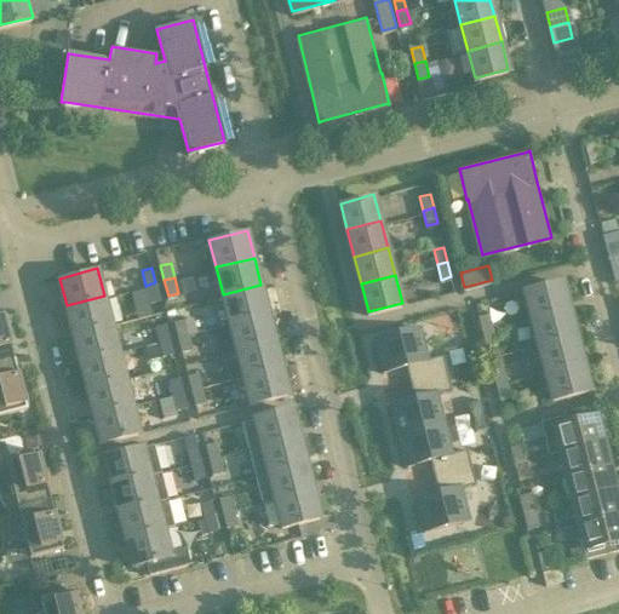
[(525,288),(531,314),(568,303),(562,279),(525,288)]
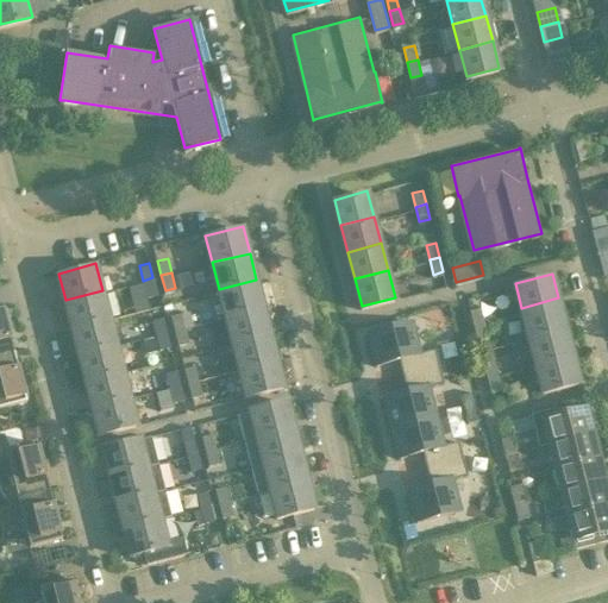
[(157,291),(152,277),(143,281),(146,295),(157,291)]
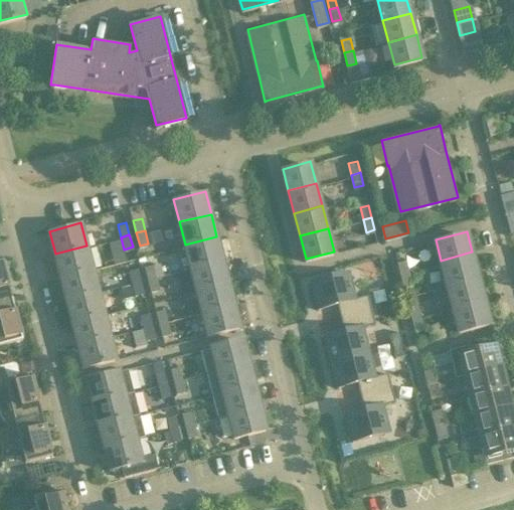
[(185,244),(191,267),(222,259),(216,236),(185,244)]
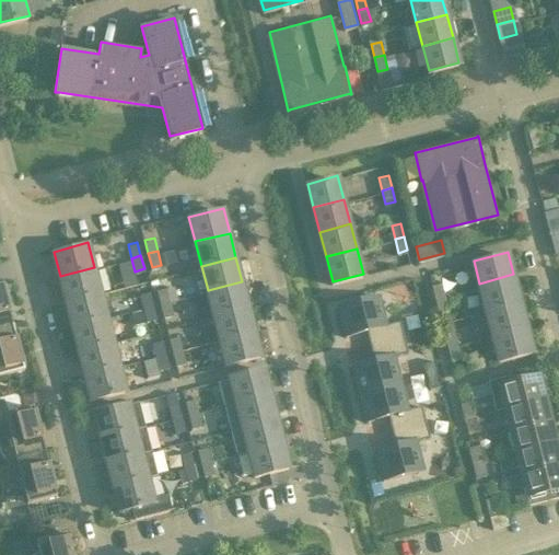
[(60,276),(66,300),(101,291),(94,267),(60,276)]
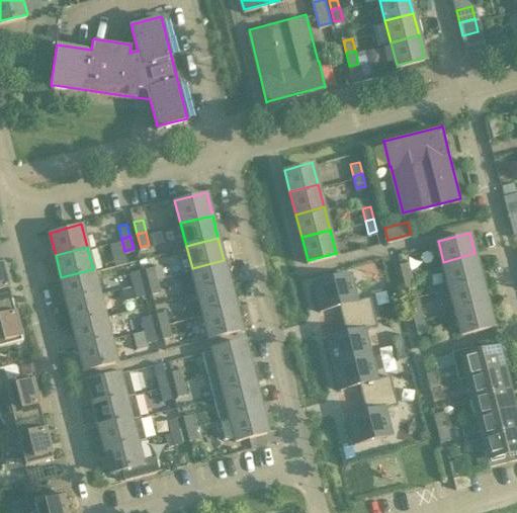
[(443,262),(449,285),(481,277),(475,253),(443,262)]
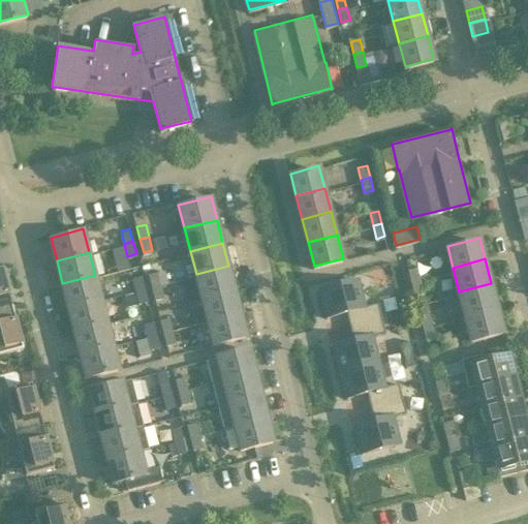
[(0,307),(12,305),(1,263),(0,263),(0,307)]
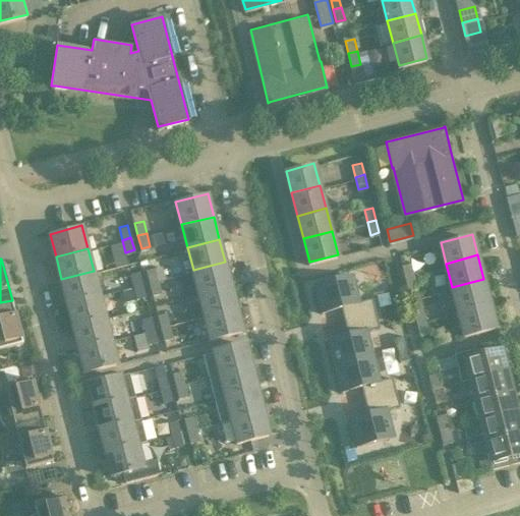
[(193,270),(198,292),(231,284),(225,262),(193,270)]
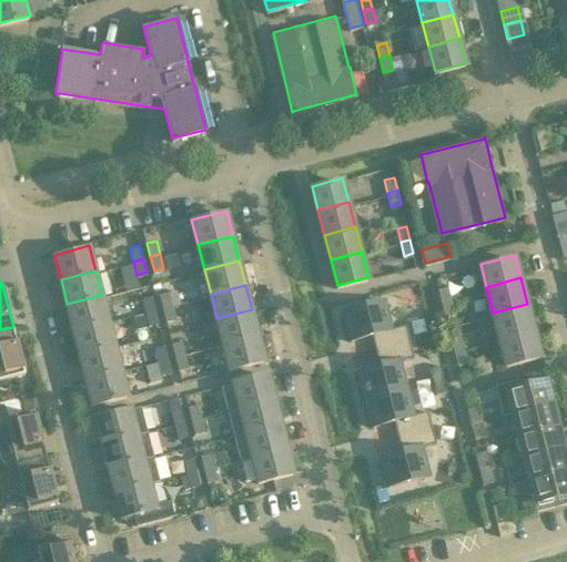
[(438,287),(442,300),(452,298),(448,285),(438,287)]
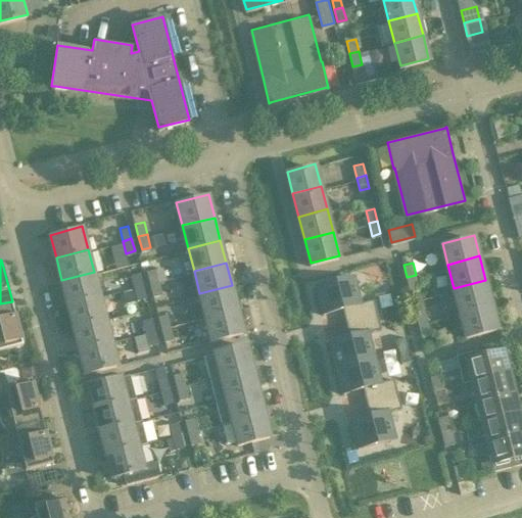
[(147,270),(150,282),(158,280),(155,267),(147,270)]
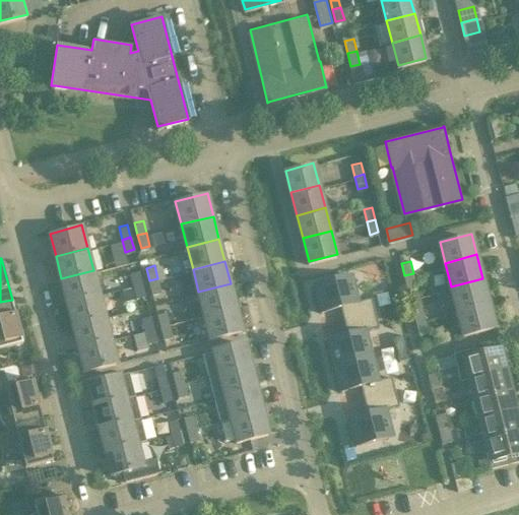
[(130,272),(133,284),(142,281),(139,269),(130,272)]
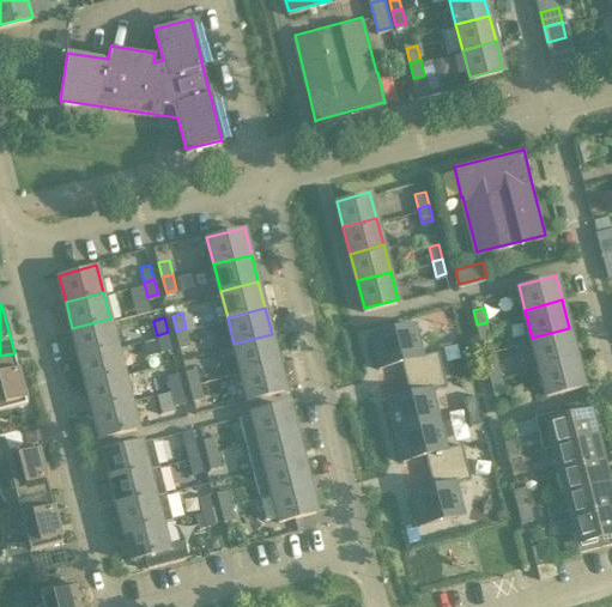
[(72,328),(78,353),(116,345),(110,319),(72,328)]
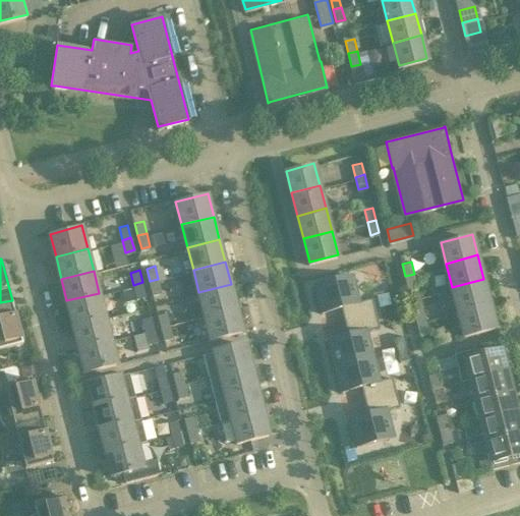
[(352,273),(314,283),(322,310),(341,305),(348,333),(329,338),(342,389),(361,385),(368,411),(349,416),(356,444),(394,435),(387,408),(400,405),(393,376),(379,379),(366,330),(380,326),(372,296),(358,299),(352,273)]
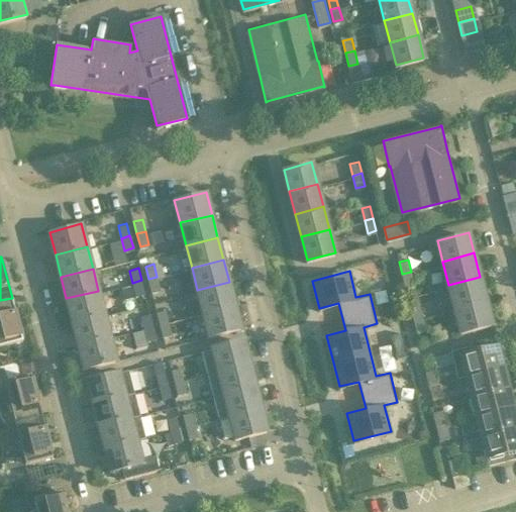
[(402,274),(405,287),(414,284),(411,272),(402,274)]
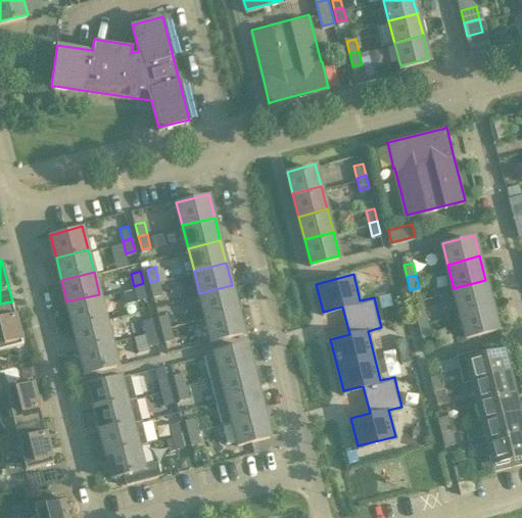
[(162,292),(158,280),(150,282),(153,294),(162,292)]
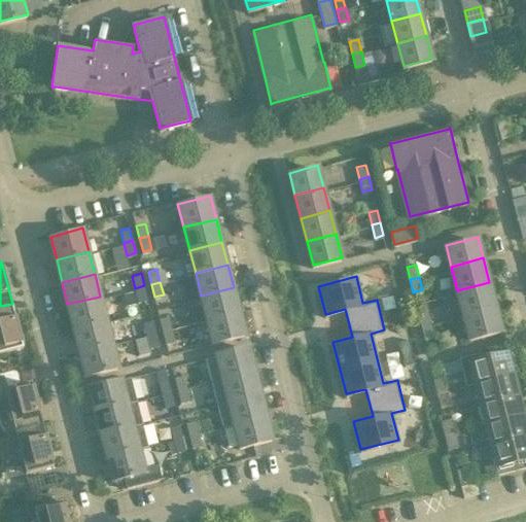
[(457,290),(463,314),(495,306),(489,282),(457,290)]
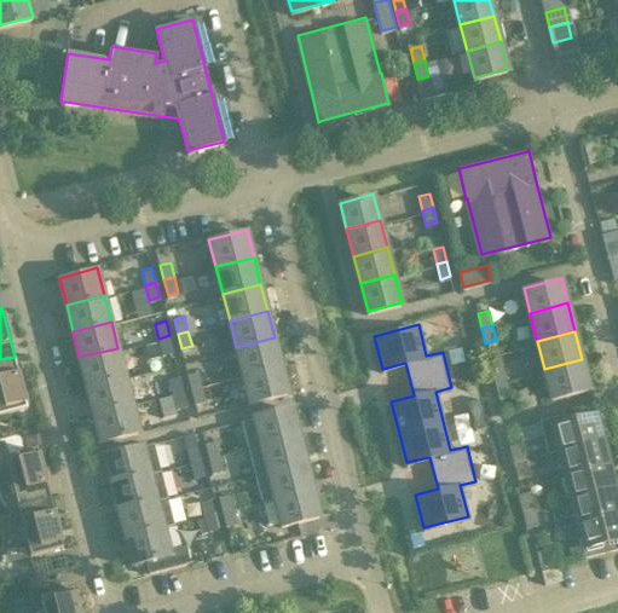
[(173,351),(169,335),(159,339),(162,353),(173,351)]
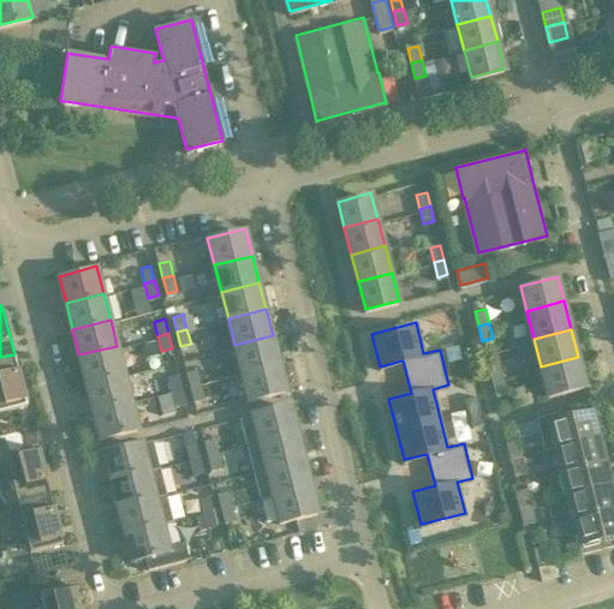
[(234,345),(242,371),(279,362),(273,335),(234,345)]
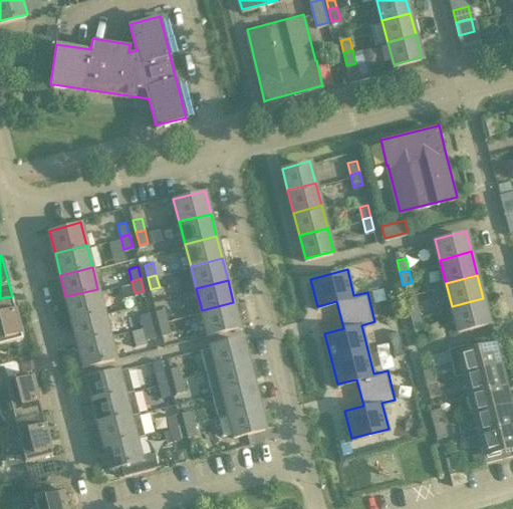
[(65,296),(71,319),(103,311),(97,289),(65,296)]
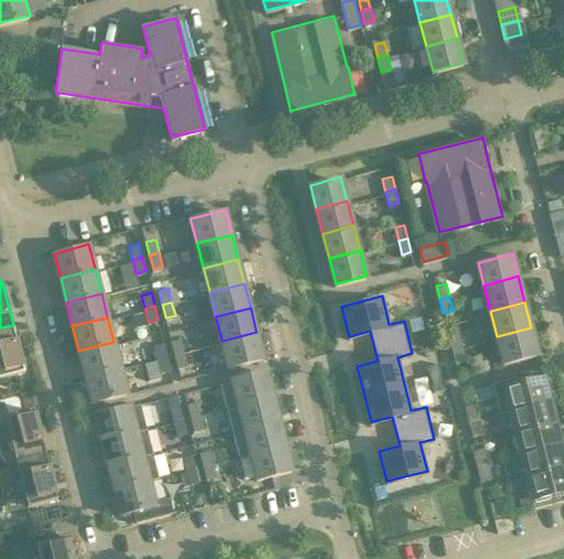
[(0,376),(24,371),(13,325),(0,328),(0,376)]
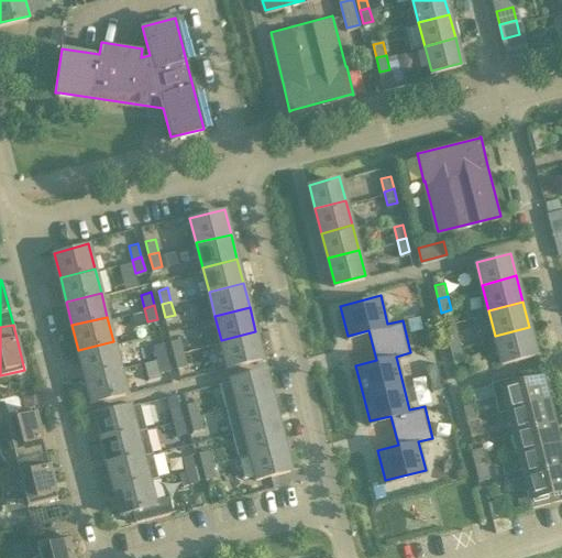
[(536,352),(529,327),(495,336),(502,361),(536,352)]
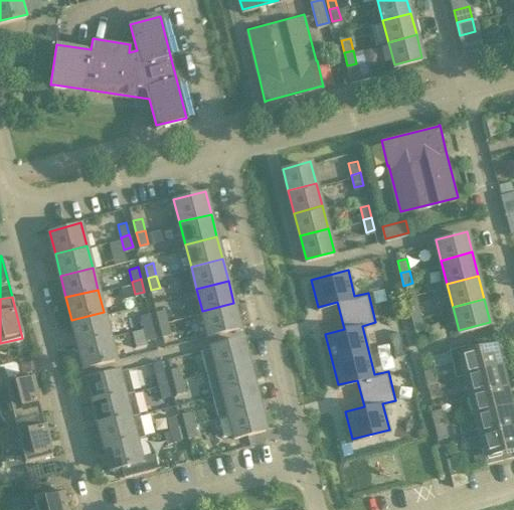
[(202,311),(208,334),(239,326),(233,303),(202,311)]
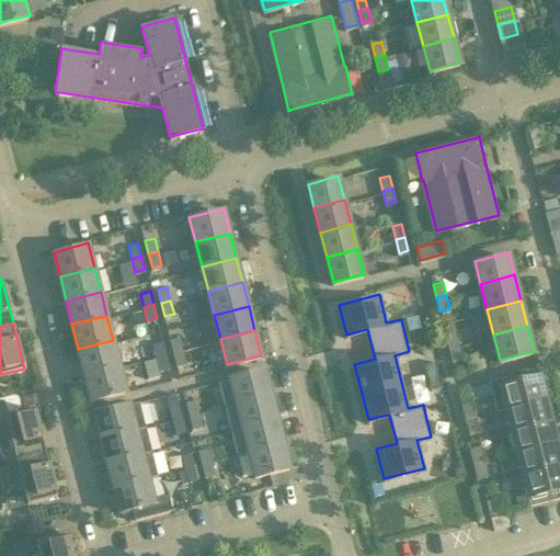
[(446,332),(449,345),(458,342),(455,330),(446,332)]
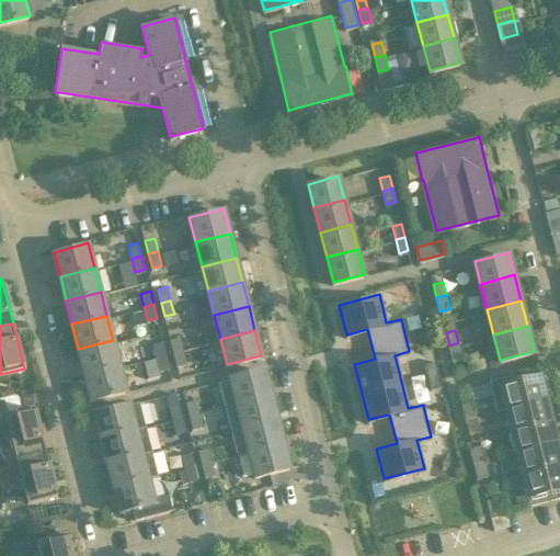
[(170,338),(173,350),(182,348),(180,336),(170,338)]
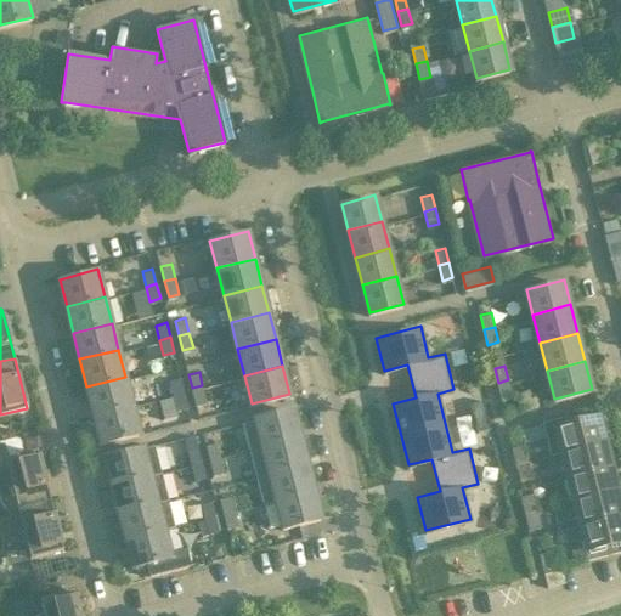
[(86,386),(94,414),(133,403),(125,377),(86,386)]
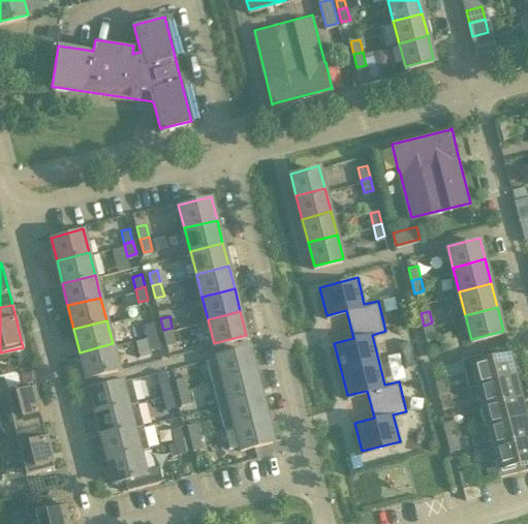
[(145,322),(148,334),(156,332),(153,320),(145,322)]
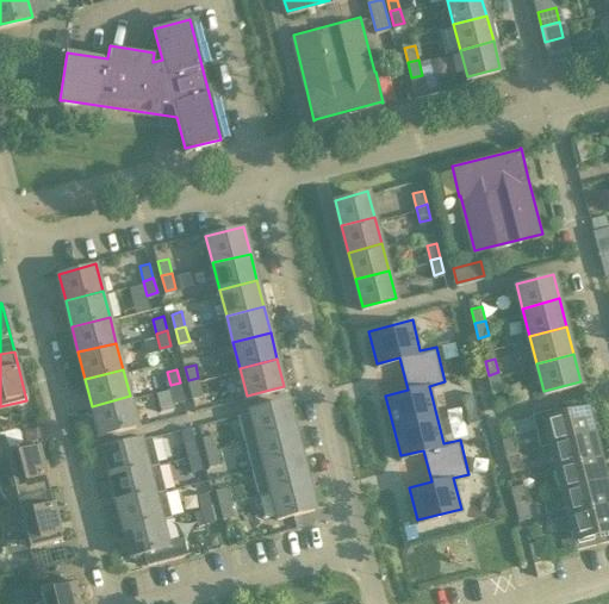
[(489,375),(492,391),(502,388),(498,372),(489,375)]
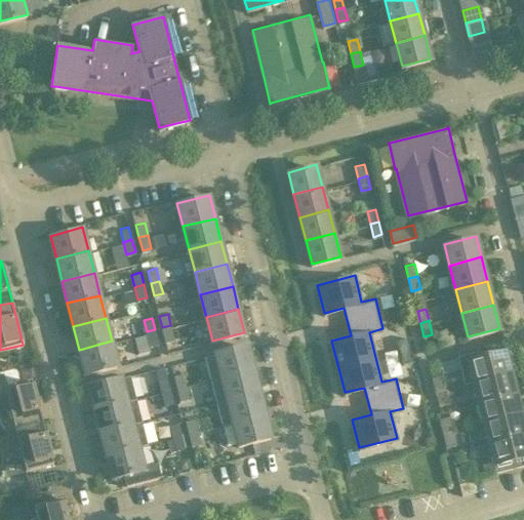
[(162,327),(165,341),(174,338),(170,325),(162,327)]
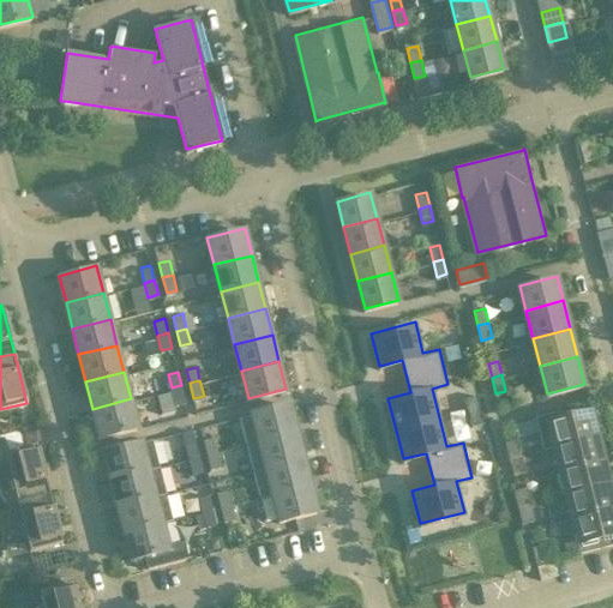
[(175,403),(185,401),(181,385),(172,387),(175,403)]
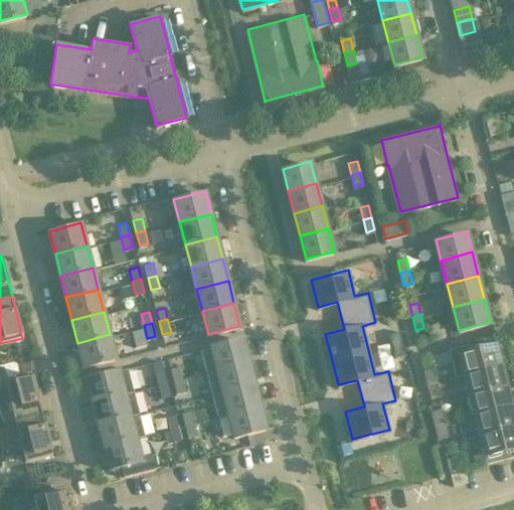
[(400,329),(390,332),(395,355),(406,352),(400,329)]
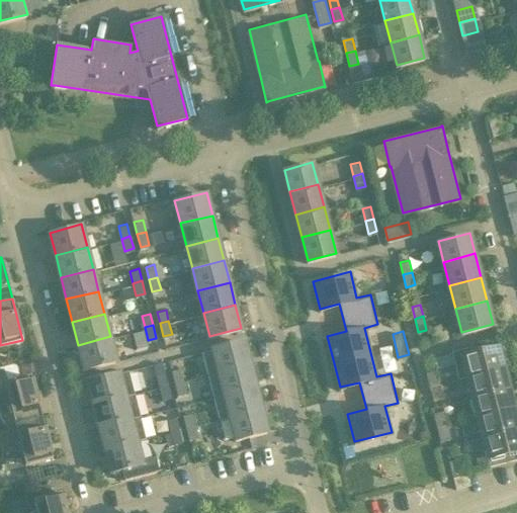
[(78,345),(84,368),(116,359),(110,336),(78,345)]
